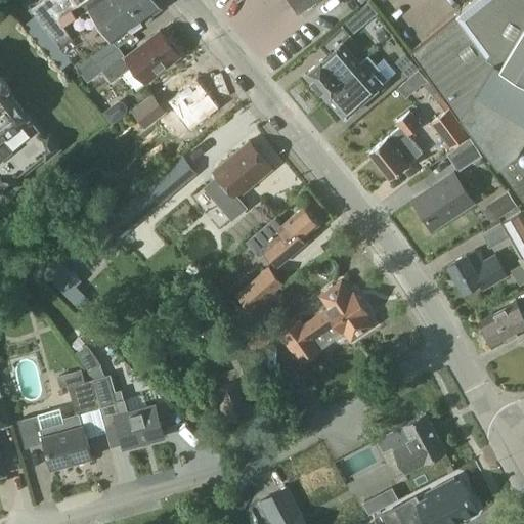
[(161,7),(155,0),(45,0),(31,11),(79,69),(93,58),(94,58),(108,47),(110,48),(116,44),(117,45),(130,36),(127,30),(161,7)]
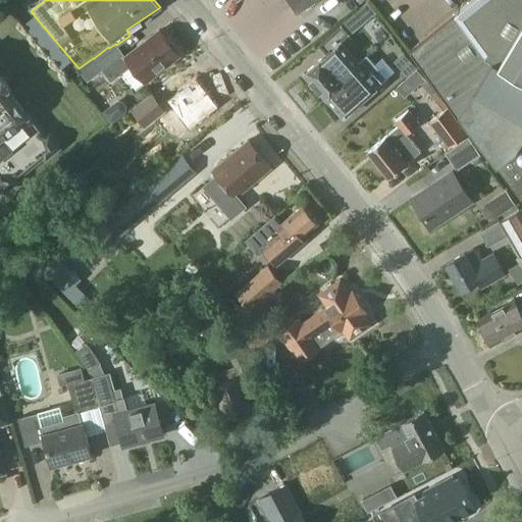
[(288,0),(296,11),(312,0),(288,0)]
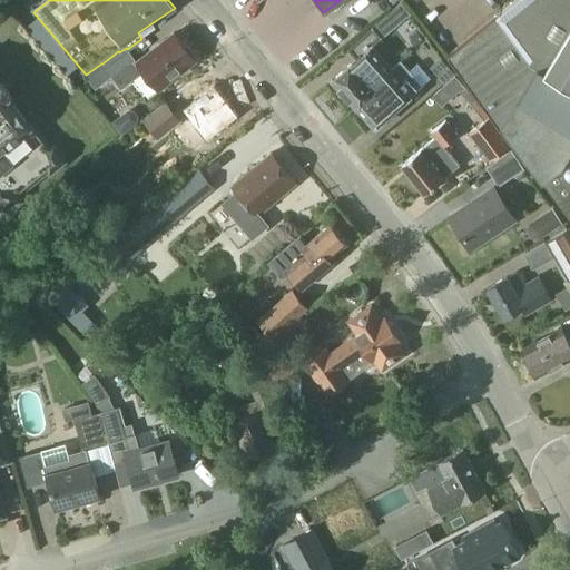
[(569,175),(562,165),(569,150),(569,0),(512,0),(445,53),(500,125),(517,148),(530,166),(569,219),(569,175)]
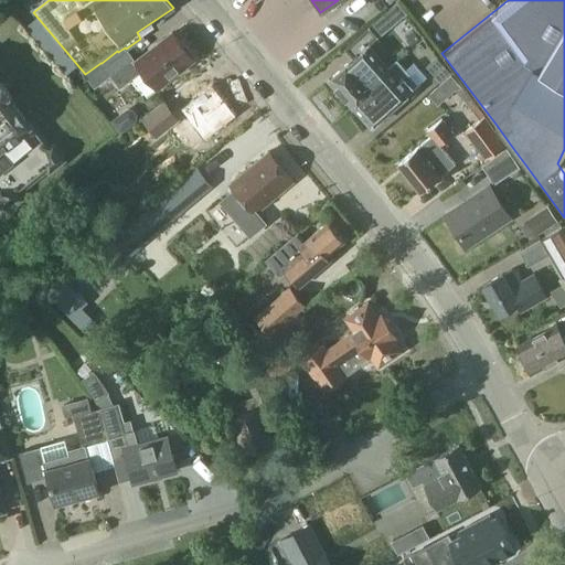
[(187,45),(183,44),(172,32),(131,66),(129,62),(134,59),(126,49),(125,48),(118,52),(117,51),(102,63),(100,63),(85,74),(88,78),(95,88),(110,75),(120,87),(142,70),(158,88),(177,73),(181,73),(189,67),(189,63),(194,59),(192,56),(193,52),(187,45)]
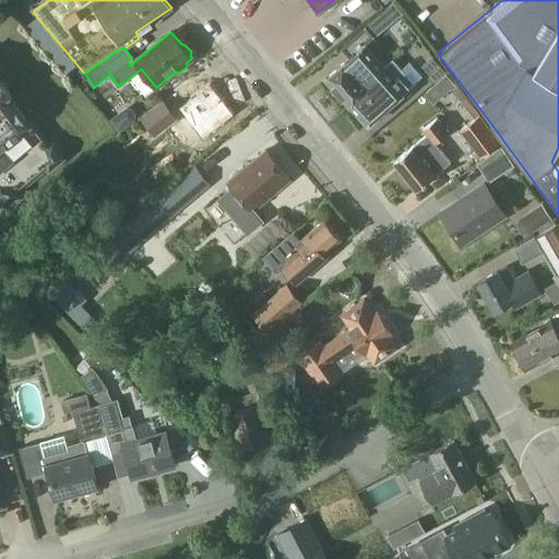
[(347,58),(324,79),(347,105),(348,104),(348,105),(371,85),(368,81),(393,59),(392,59),(383,66),(365,45),(348,59),(347,58)]
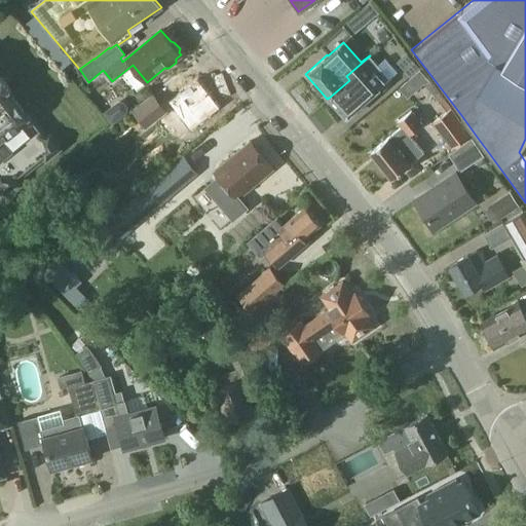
[(349,80),(328,99),(344,116),(397,70),(386,59),(378,66),(370,55),(346,76),(349,80)]
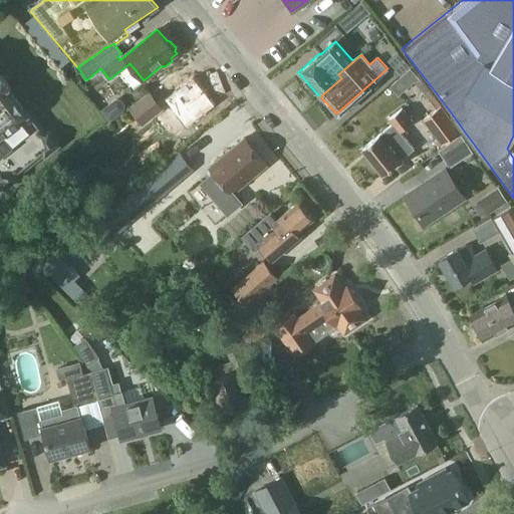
[(414,81),(421,79),(411,67),(402,75),(410,85),(414,81)]
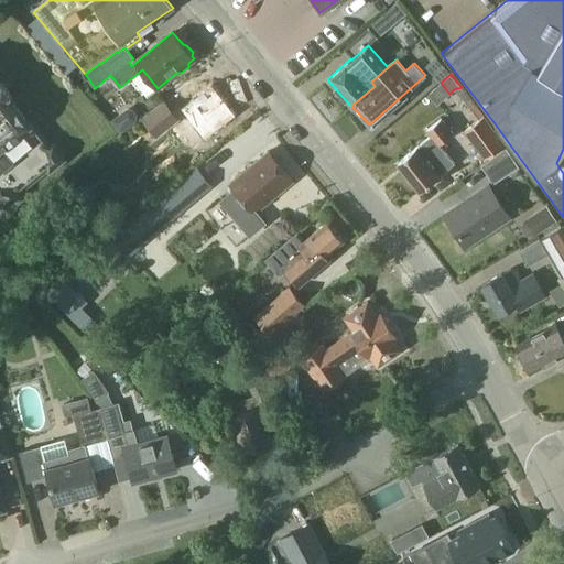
[(0,199),(4,206),(19,195),(17,193),(47,169),(50,171),(64,160),(52,145),(51,147),(30,120),(28,122),(9,99),(12,97),(0,82),(0,199)]
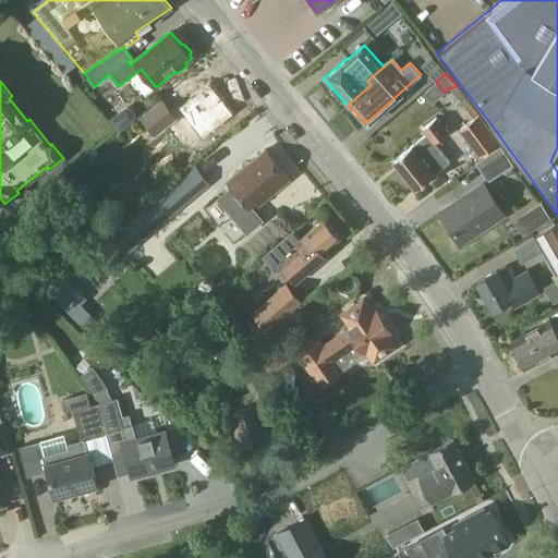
[(161,98),(138,116),(154,135),(176,119),(178,122),(185,117),(202,136),(232,112),(209,82),(178,107),(171,111),(161,98)]
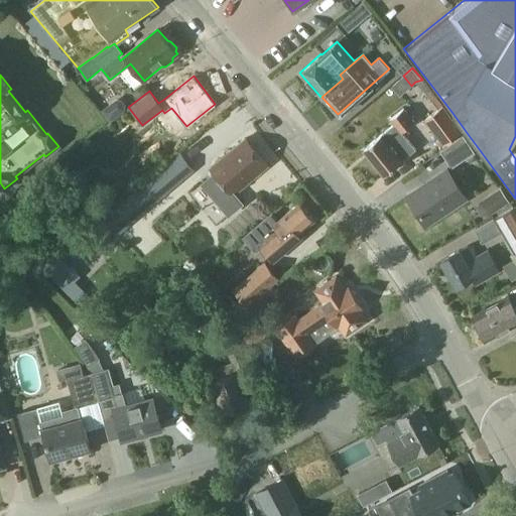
[(426,120),(445,146),(463,134),(443,108),(426,120)]
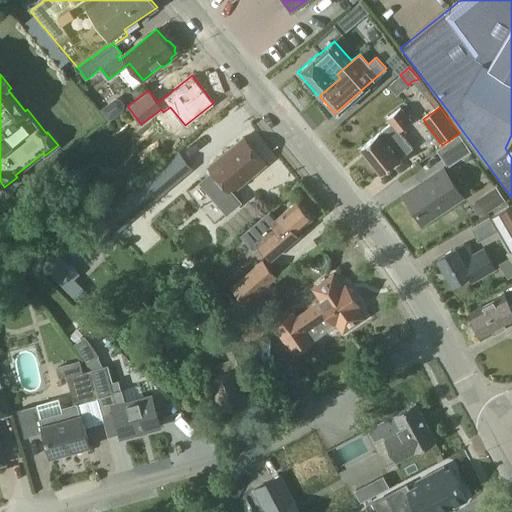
[(377,133),(360,147),(381,173),(398,159),(412,148),(411,147),(400,132),(412,121),(402,108),(389,119),(391,121),(377,133)]
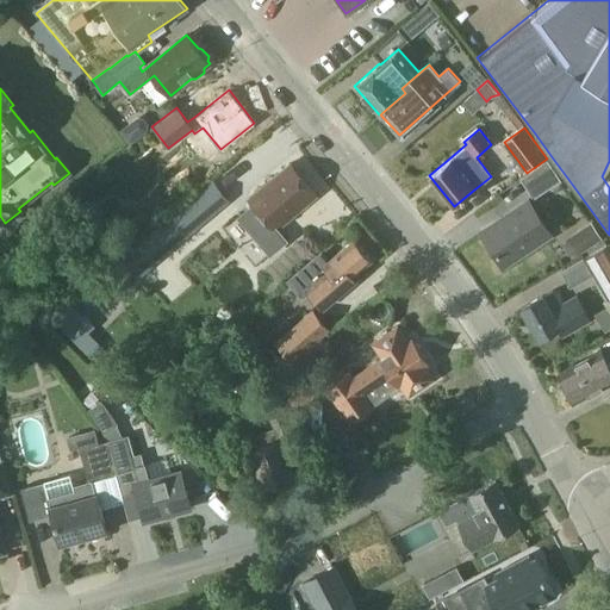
[(562,180),(548,161),(522,179),(535,199),(562,180)]
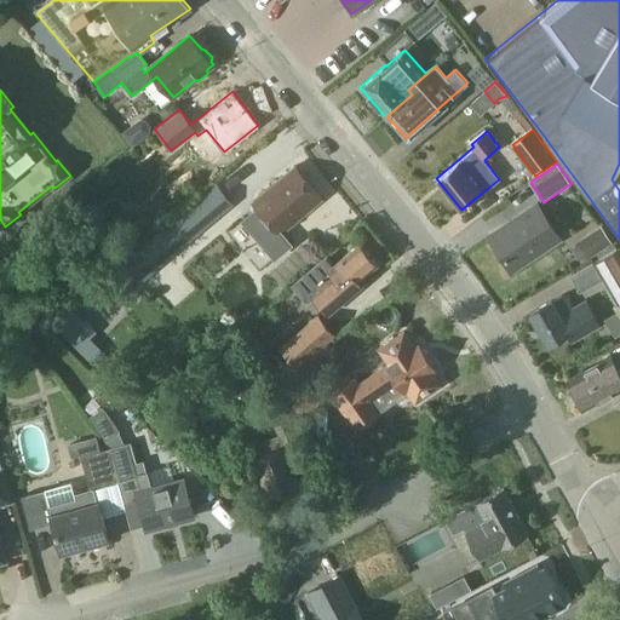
[(254,204),(241,216),(265,242),(279,231),(280,233),(321,199),(293,166),(252,201),(254,204)]
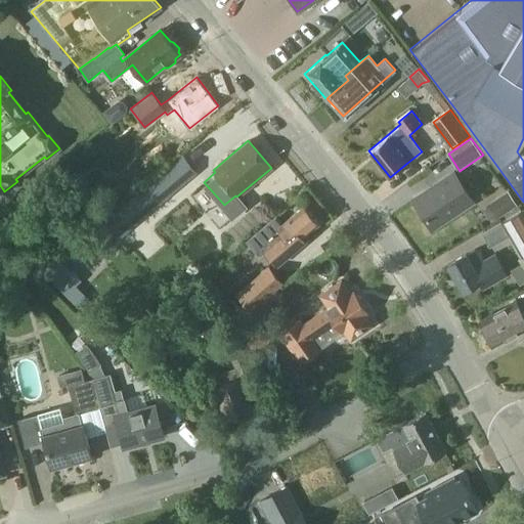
[(181,154),(130,199),(145,216),(197,172),(181,154)]
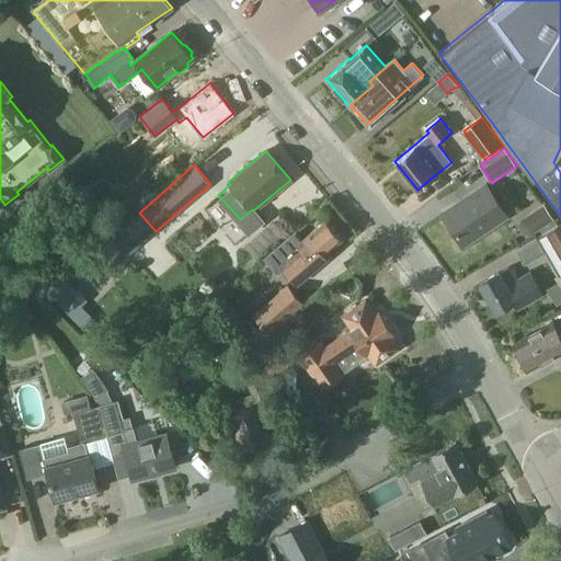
[(485,184),(444,212),(462,242),(504,215),(485,184)]
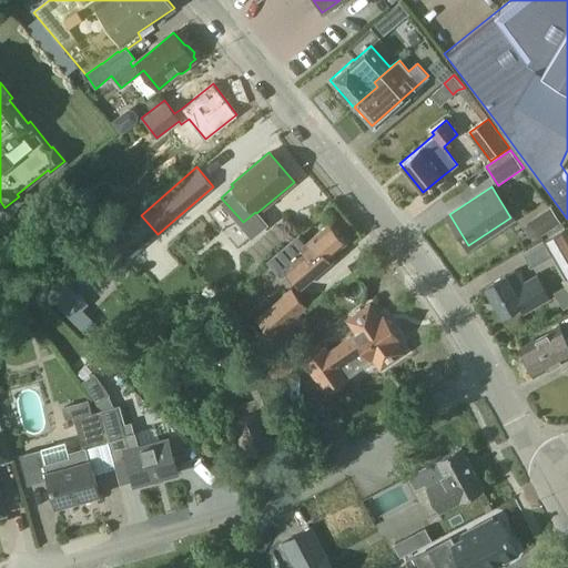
[(551,208),(527,223),(527,232),(530,236),(539,239),(561,223),(551,208)]
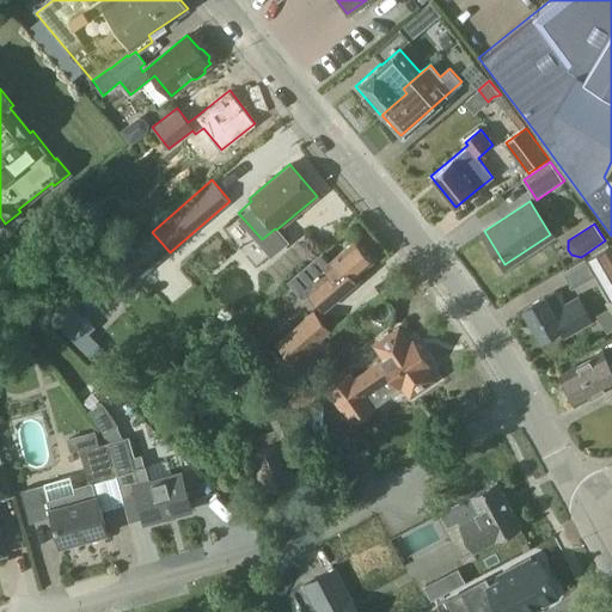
[(323,252),(288,282),(304,300),(311,294),(323,308),(356,281),(352,276),(371,261),(354,240),(330,261),(323,252)]
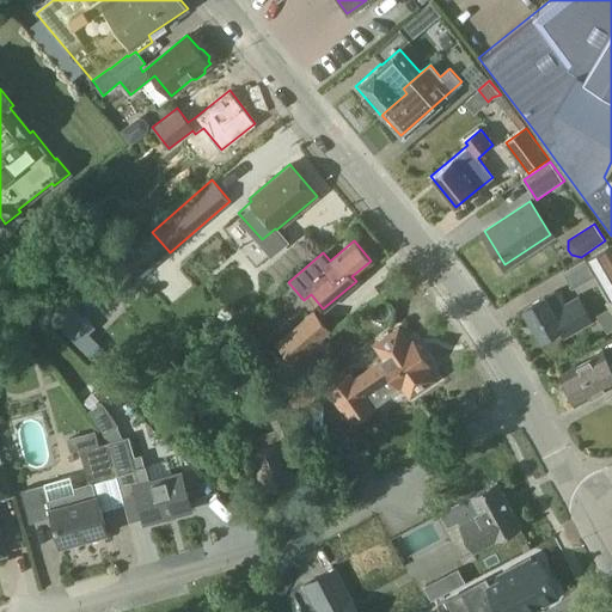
[(611,244),(611,243),(585,258),(609,299),(611,297),(611,244)]
